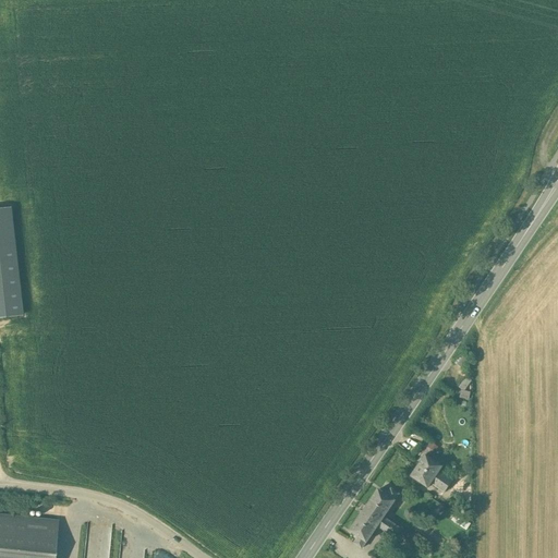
[(0,317),(21,316),(10,208),(0,209),(0,317)]
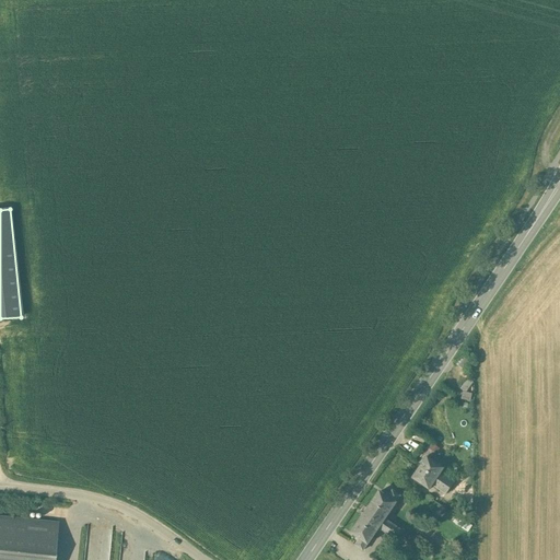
[(465,357),(458,366),(464,370),(470,360),(465,357)]
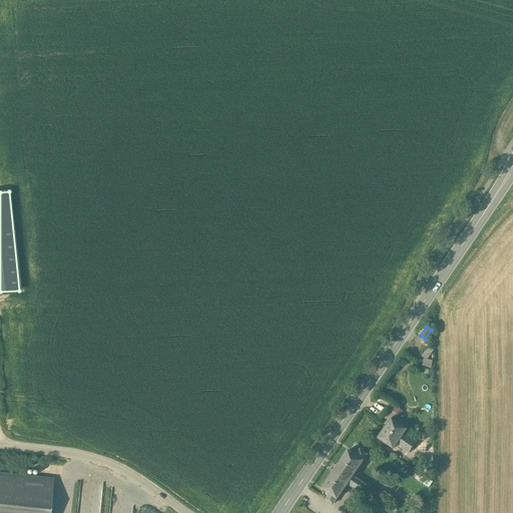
[(428,349),(423,355),(427,358),(432,352),(428,349)]
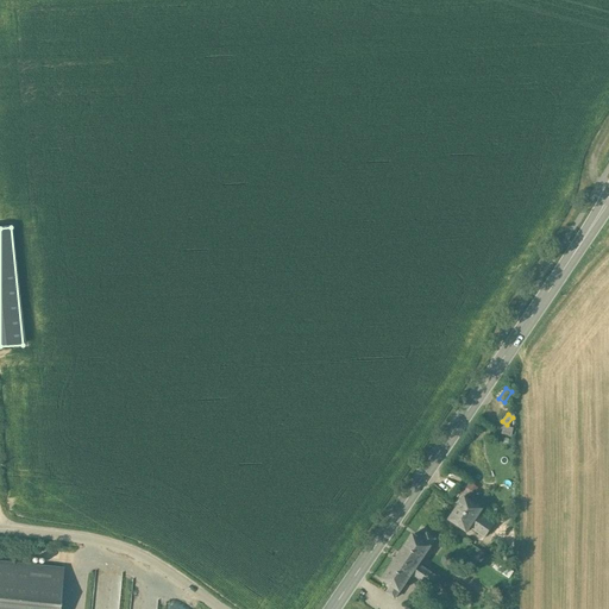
[(514,428),(503,427),(502,434),(512,437),(514,428)]
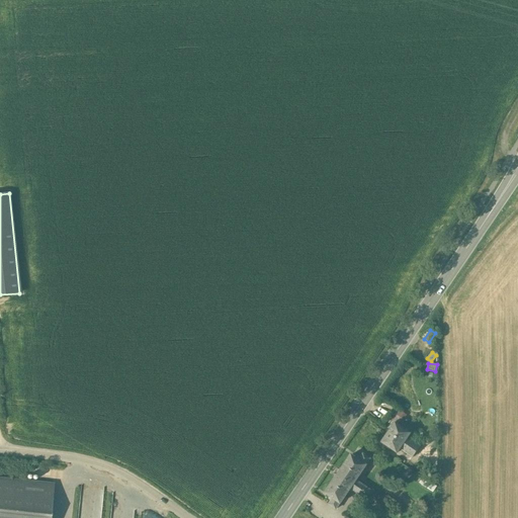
[(408,417),(402,413),(399,417),(406,421),(408,417)]
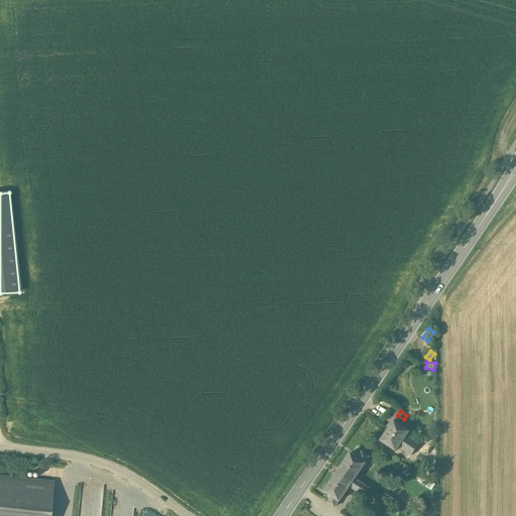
[(409,431),(393,421),(387,431),(402,441),(406,435),(409,431)]
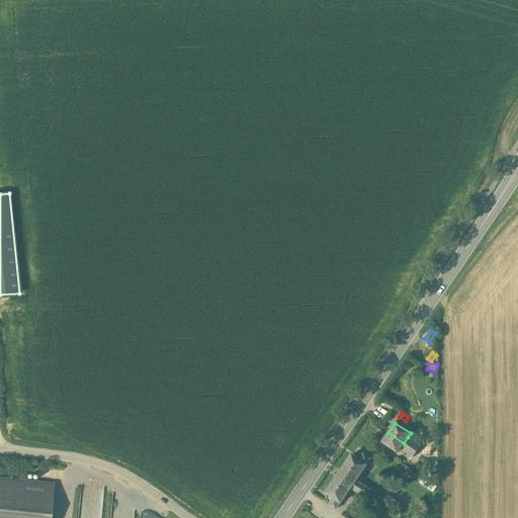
[(404,443),(389,433),(381,442),(397,453),(400,448),(404,443)]
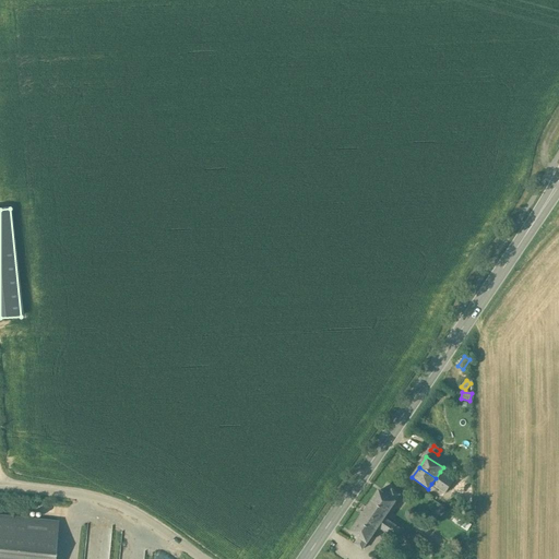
[(453,482),(440,472),(436,478),(450,488),(453,482)]
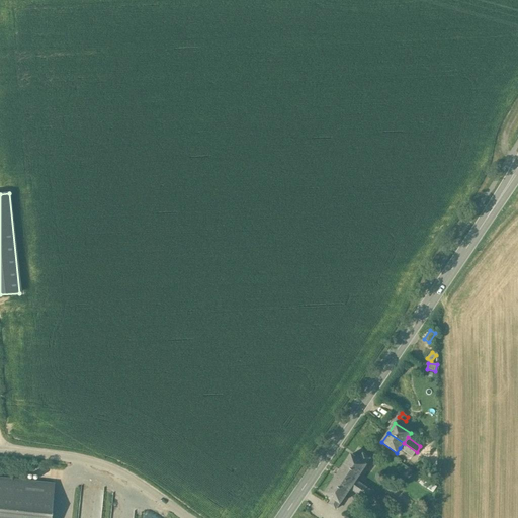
[(417,452),(404,443),(400,448),(413,457),(417,452)]
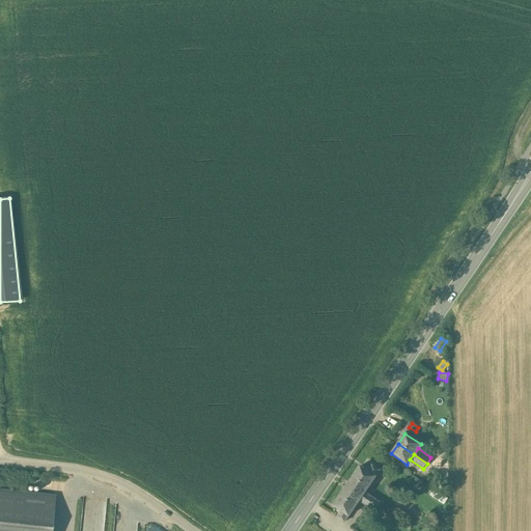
[(380,471),(372,466),(368,472),(375,477),(380,471)]
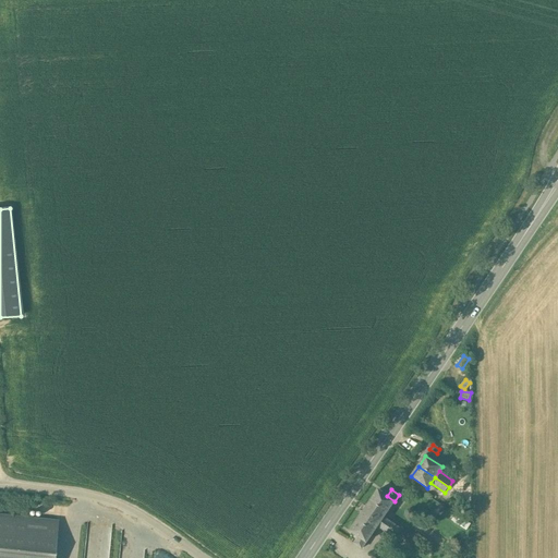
[(387,496),(378,490),(371,500),(387,512),(395,501),(387,496)]
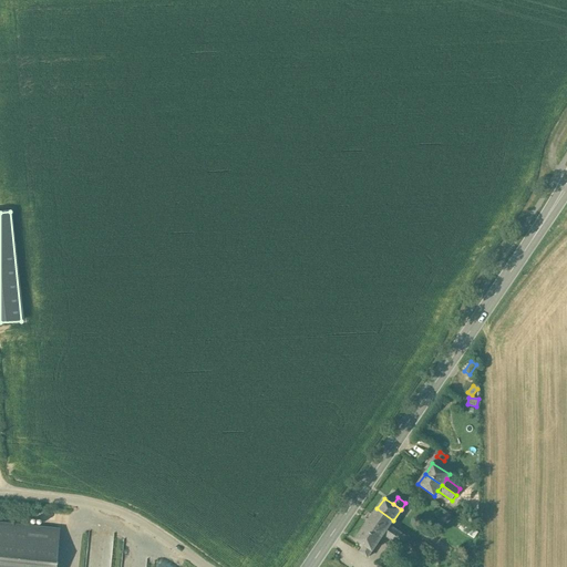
[(393,521),(377,508),(370,519),(387,531),(390,526),(393,521)]
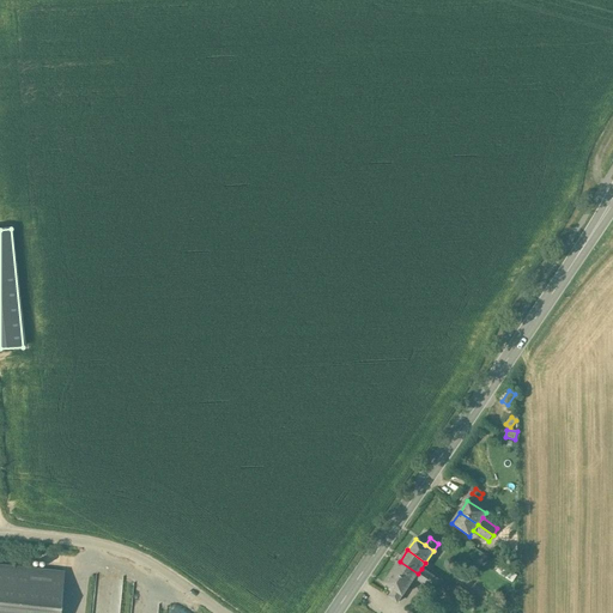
[(504,550),(497,560),(504,565),(510,554),(504,550)]
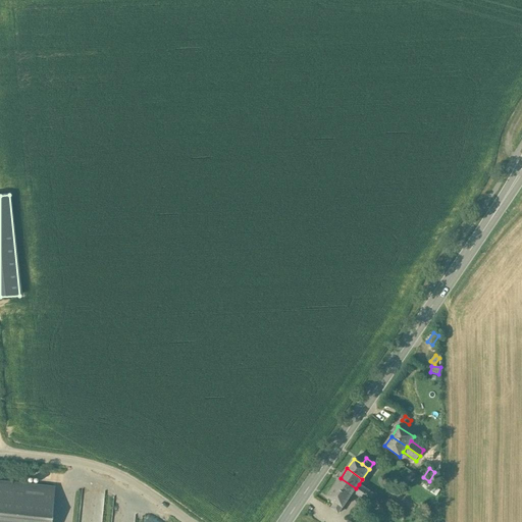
[(356,488),(341,478),(334,487),(350,498),(353,492),(356,488)]
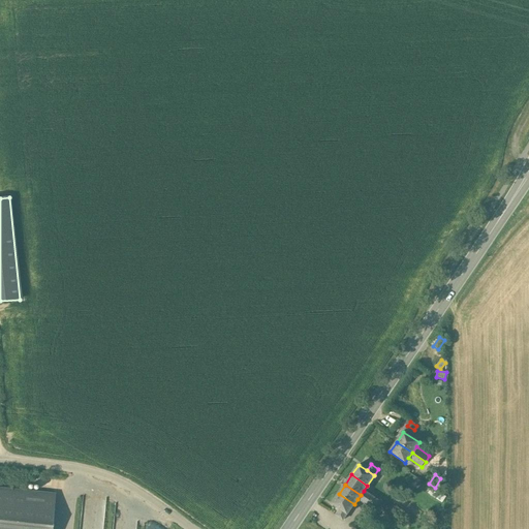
[(51,528),(55,493),(0,487),(0,528),(51,528)]
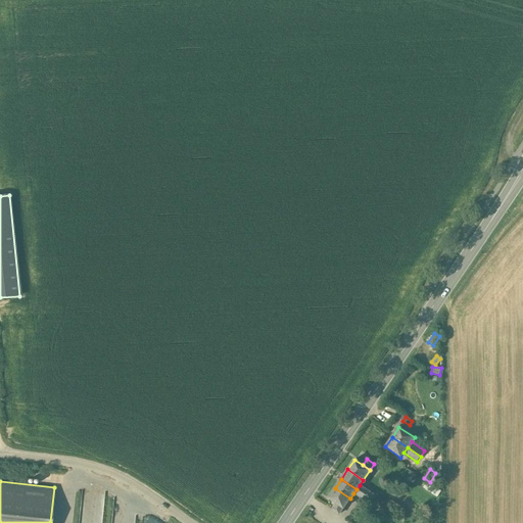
[(441,491),(427,482),(424,487),(437,496),(441,491)]
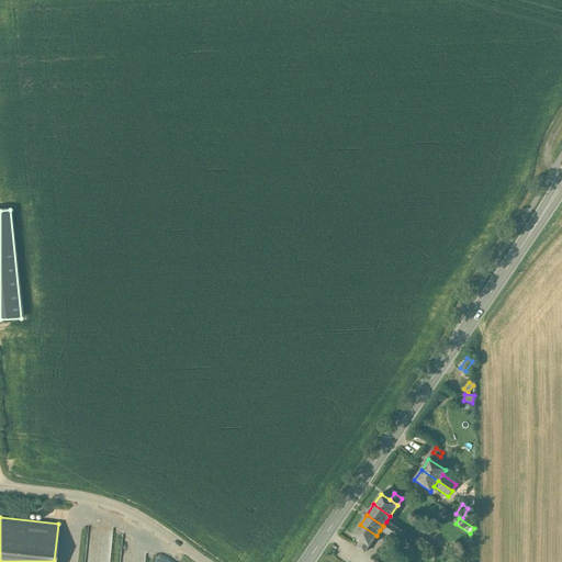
[(403,532),(386,521),(383,526),(400,537),(403,532)]
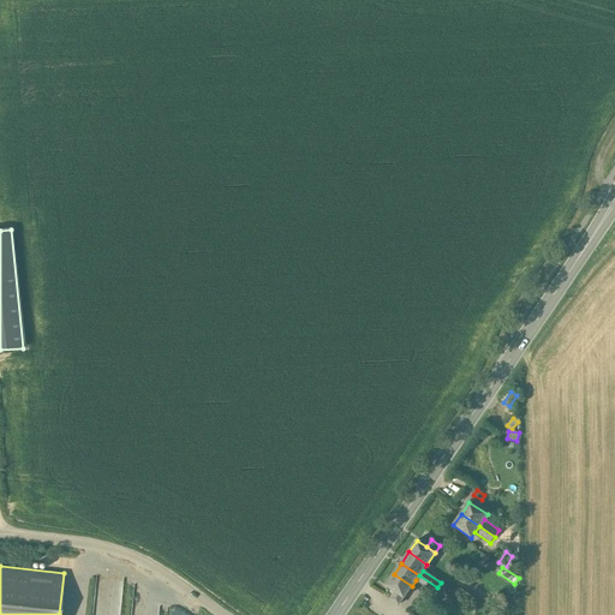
[(412,586),(394,574),(386,585),(404,597),(404,598),(412,586)]
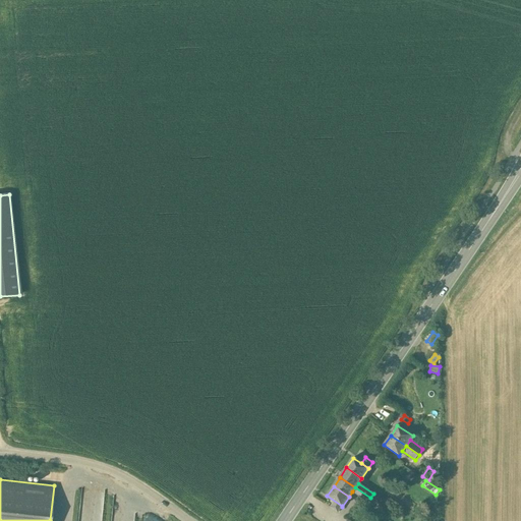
[(370,498),(355,487),(352,491),(368,502),(370,498)]
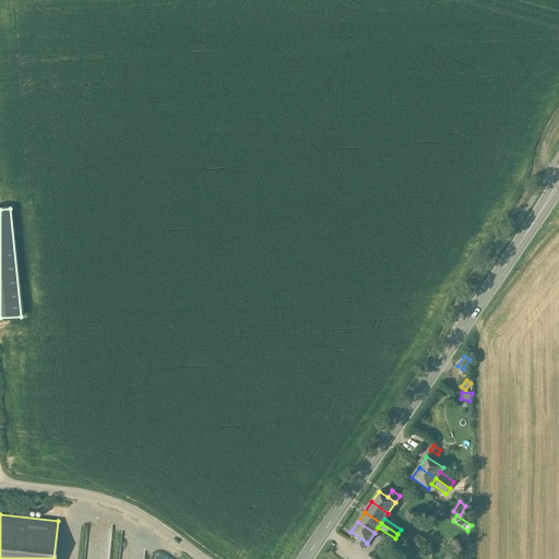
[(367,543),(359,538),(355,545),(363,549),(367,543)]
